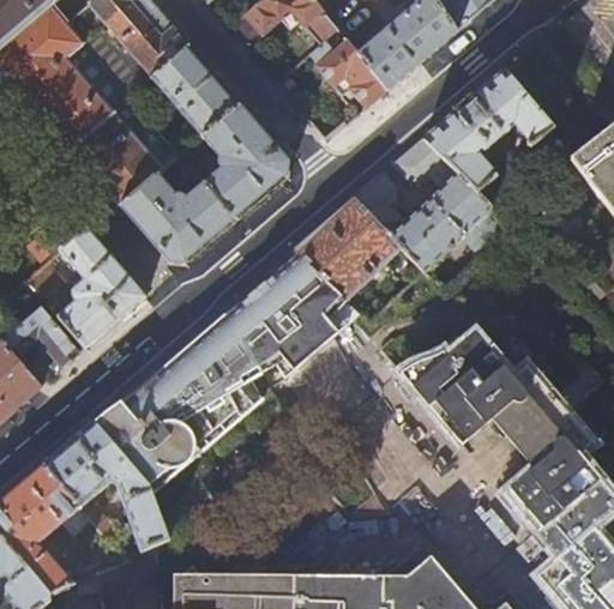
[(65,54),(82,40),(65,20),(89,0),(0,0),(0,82),(10,74),(120,203),(160,169),(162,167),(65,54)]
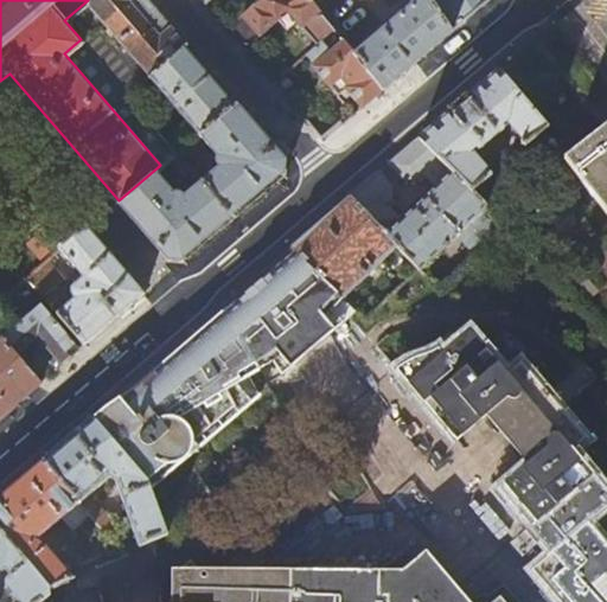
[(88,0),(64,20),(81,39),(94,55),(112,74),(127,93),(148,74),(186,42),(170,21),(157,7),(149,0),(88,0)]
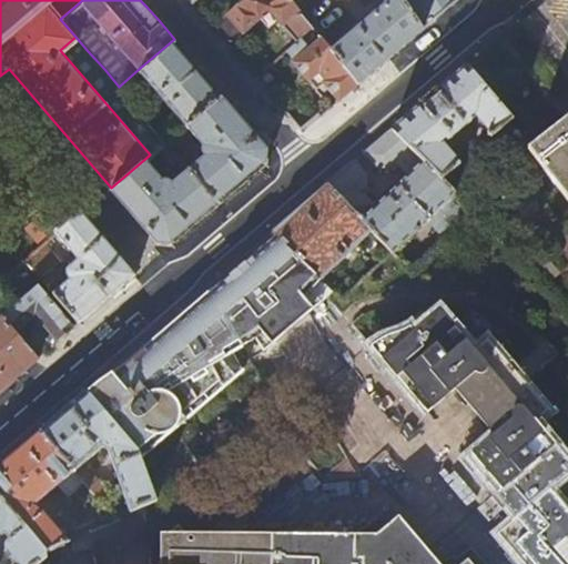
[(313,27),(291,0),(242,0),(213,24),(229,42),(244,32),(263,17),(262,13),(269,8),(296,41),(313,27)]
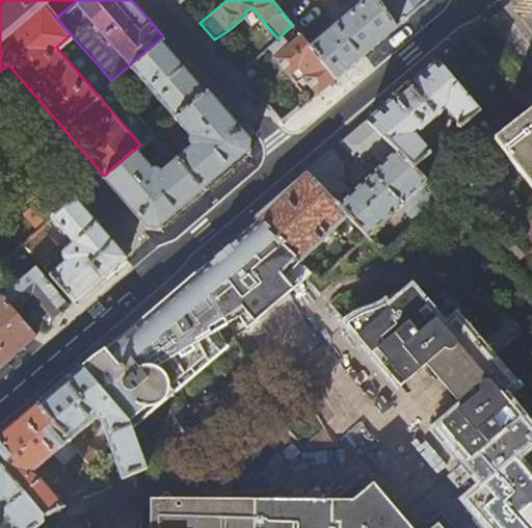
[(365,51),(396,25),(378,0),(362,0),(310,45),(335,77),(365,51)]
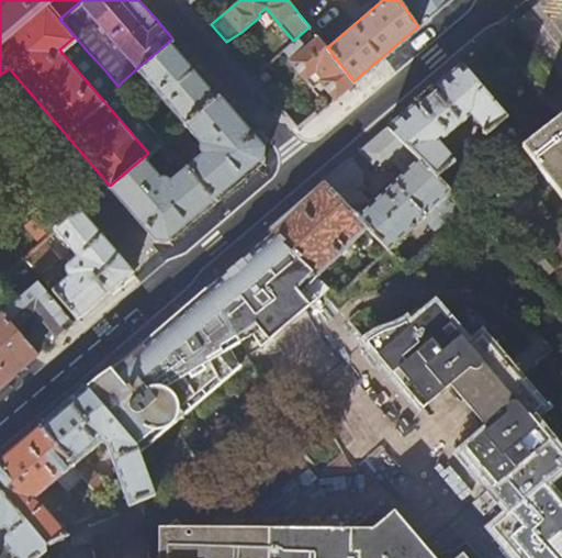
[(400,0),(418,26),(439,8),(448,0),(400,0)]
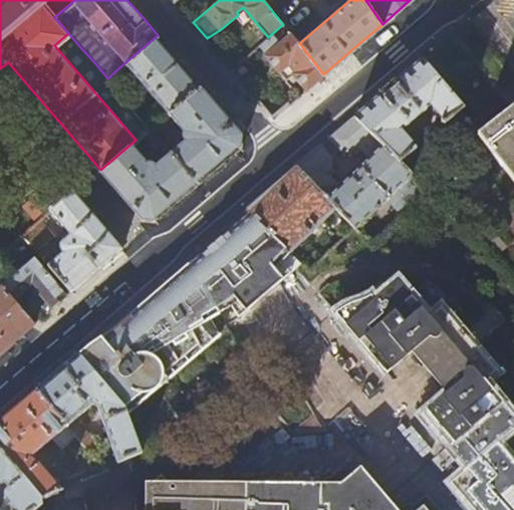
[(299,43),(283,24),(268,37),(253,50),(285,79),(292,73),(306,89),(323,74),(299,43)]
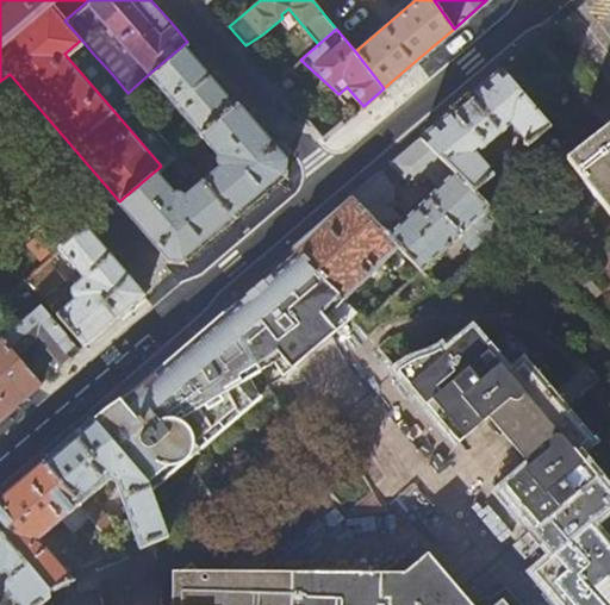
[(187,42),(149,74),(199,133),(201,132),(238,101),(211,69),(187,42)]
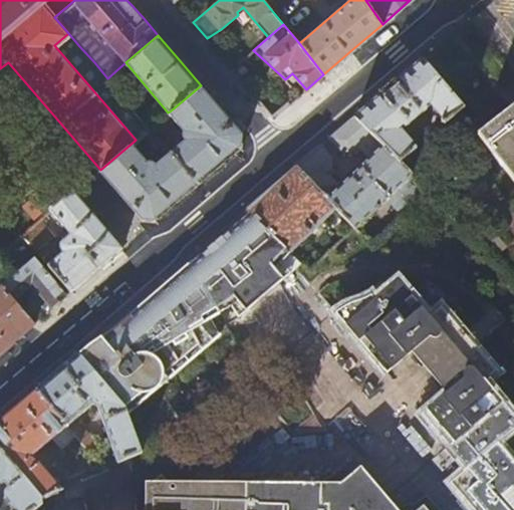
[(94,62),(79,46),(72,52),(86,69),(94,62)]
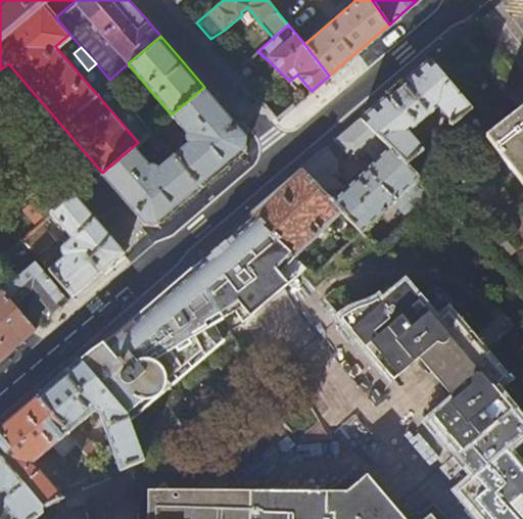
[(389,94),(363,116),(408,162),(425,147),(411,130),(441,103),(454,116),(452,119),(455,123),(473,106),(430,58),(389,94)]
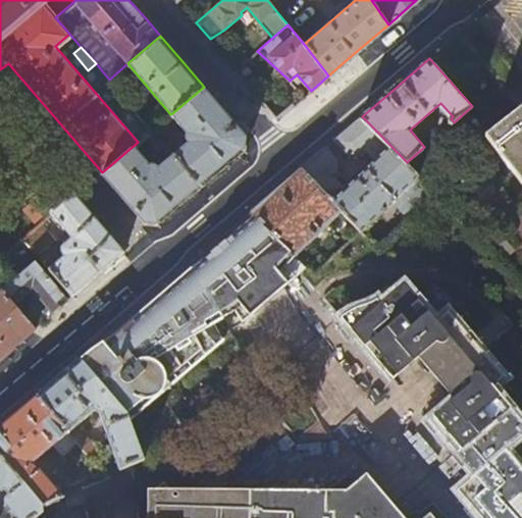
[(204,87),(172,113),(187,131),(187,134),(189,138),(173,151),(202,184),(225,163),(245,147),(246,135),(224,110),(204,87)]
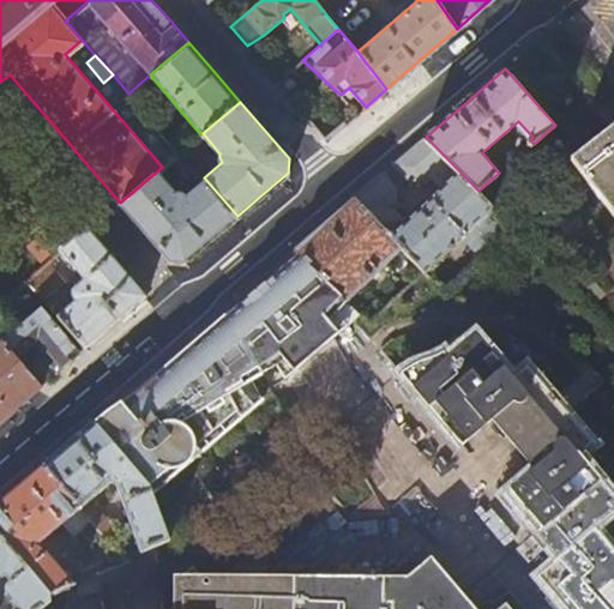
[(613,124),(572,157),(613,210),(613,124)]
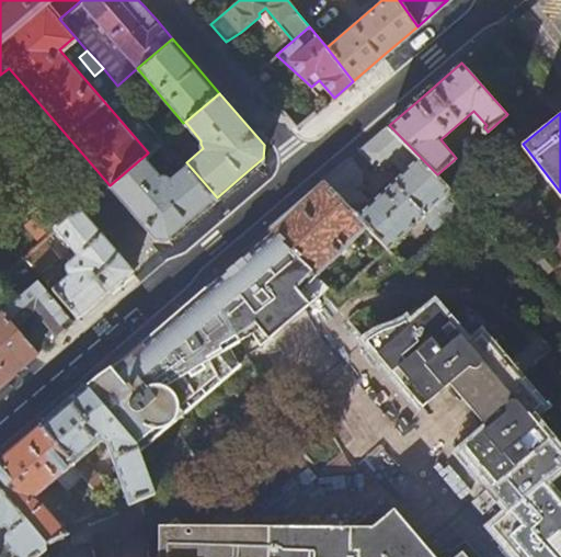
[(437,174),(389,125),(361,149),(373,161),(385,165),(387,162),(389,166),(396,161),(404,169),(373,200),(363,189),(367,184),(364,182),(365,170),(352,156),(324,180),(368,225),(389,247),(422,215),(444,235),(471,208),(437,174)]
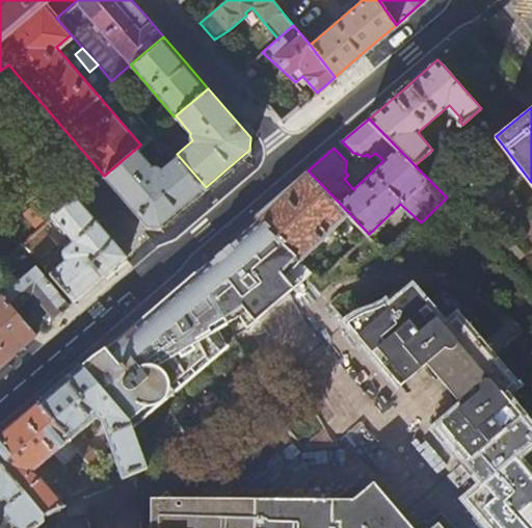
[(150,137),(160,150),(168,143),(157,131),(150,137)]
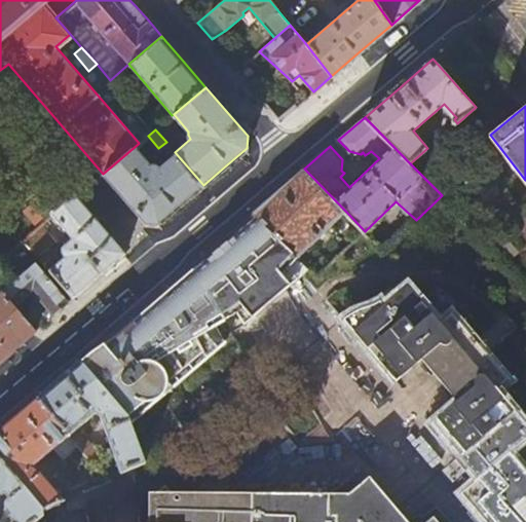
[(151,162),(137,145),(103,174),(146,222),(159,223),(179,207),(203,185),(175,152),(159,165),(155,162),(151,162)]
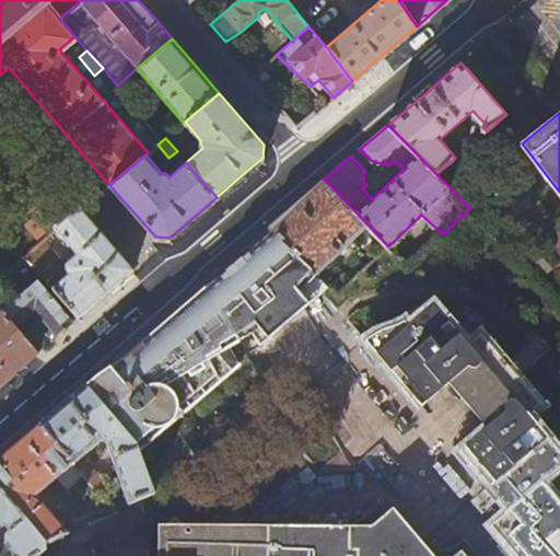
[(368,224),(324,180),(296,203),(269,226),(272,229),(318,271),(368,224)]
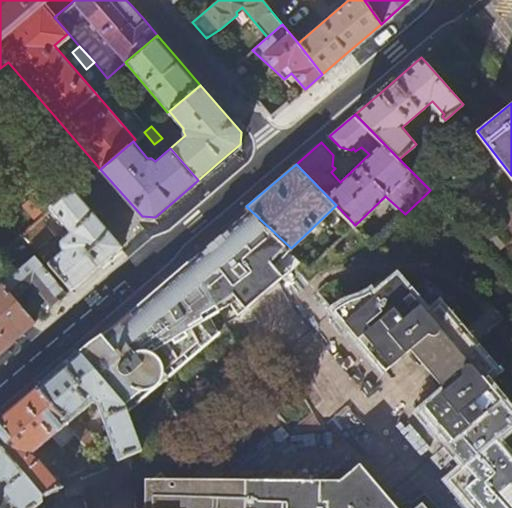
[(55,239),(57,234),(40,215),(22,230),(72,288),(97,267),(122,245),(71,188),(49,207),(70,231),(63,238),(61,240),(60,243),(60,246),(63,250),(59,253),(56,248),(54,244),(55,239)]
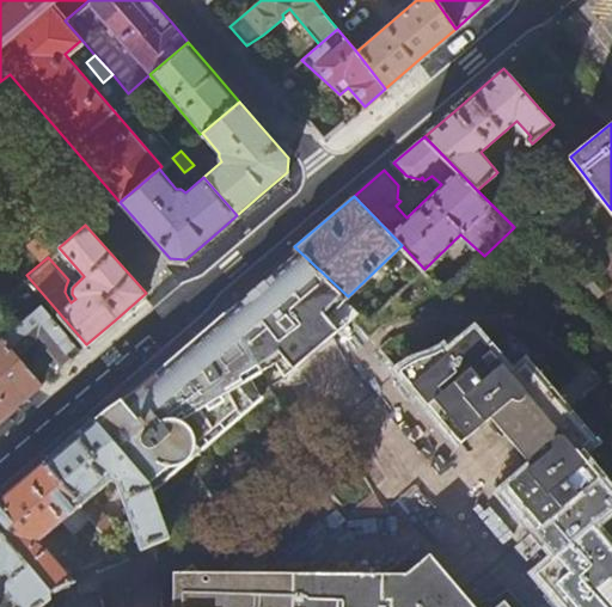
[(237,384),(282,355),(292,367),(311,351),(311,348),(314,341),(323,336),(329,335),(344,323),(332,311),(348,296),(298,250),(248,293),(166,362),(154,372),(155,373),(142,385),(93,418),(150,483),(151,490),(254,402),(237,384)]
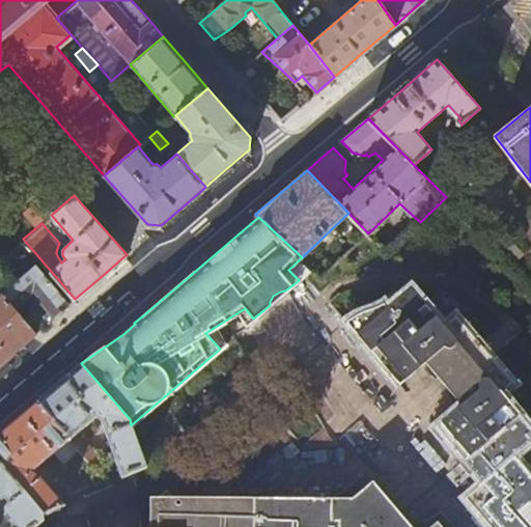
[(0,292),(0,293),(11,306),(30,289),(46,309),(42,313),(49,321),(59,311),(70,303),(34,261),(0,292)]
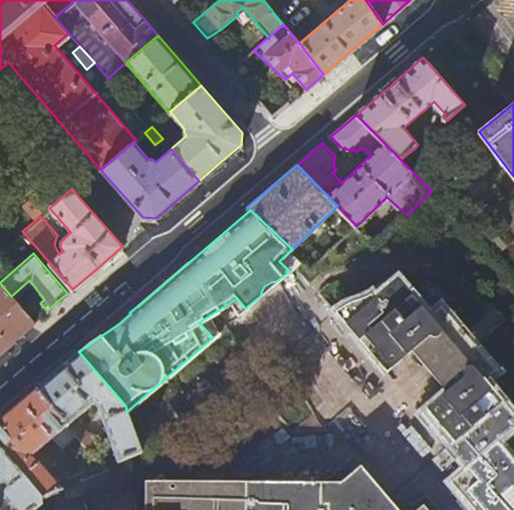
[(462,330),(441,305),(430,314),(398,276),(373,297),(369,292),(363,296),(351,299),(347,301),(335,310),(368,349),(373,346),(383,357),(388,357),(391,354),(394,343),(403,343),(409,350),(415,344),(451,387),(444,393),(451,401),(450,410),(438,410),(436,412),(435,414),(435,417),(436,418),(444,428),(439,433),(468,466),(463,470),(458,464),(439,480),(456,501),(458,500),(466,509),(481,509),(491,502),(498,509),(501,509),(502,496),(477,446),(513,414),(483,377),(494,368),(473,343),(462,352),(451,339),(462,330)]
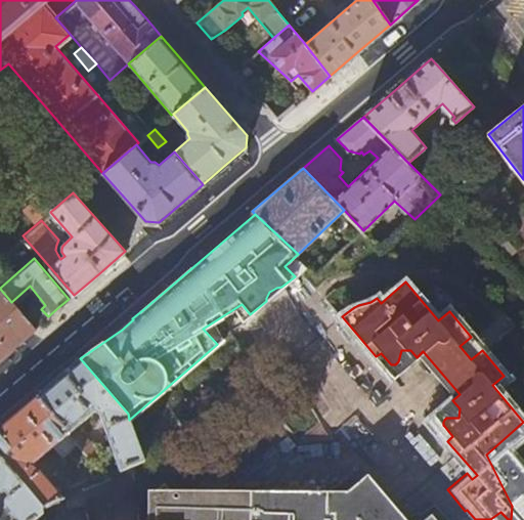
[(0,357),(14,346),(35,329),(22,313),(17,308),(11,302),(0,289),(0,357)]
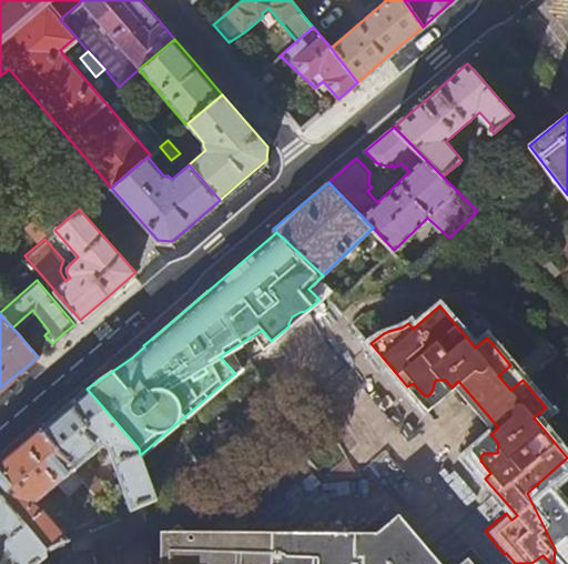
[(46,423),(40,427),(83,477),(102,500),(112,492),(83,460),(101,443),(109,445),(130,513),(146,506),(155,502),(140,455),(139,449),(87,389),(46,423)]
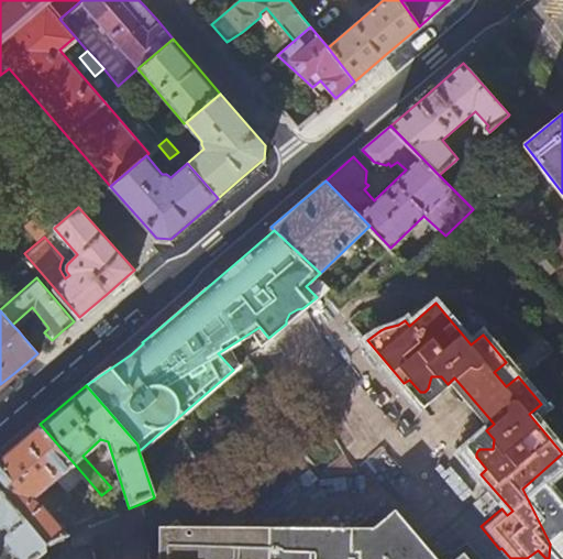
[(13,447),(0,458),(0,489),(47,544),(69,535),(43,503),(33,500),(53,482),(62,491),(83,473),(40,424),(13,447)]
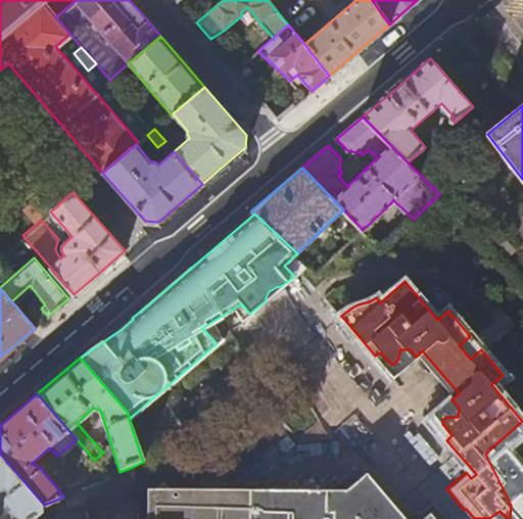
[(328,433),(305,396),(280,416),(297,437),(328,433)]
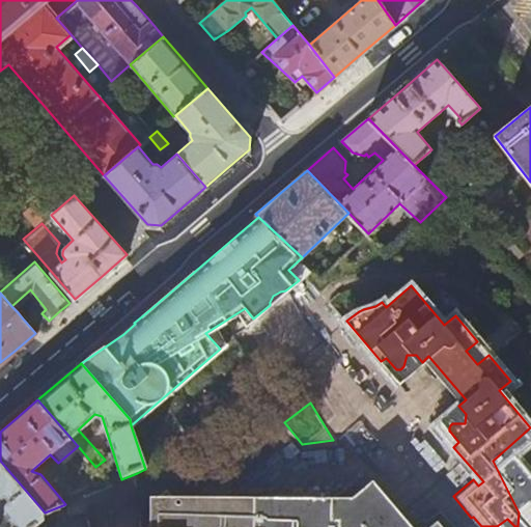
[(530,526),(530,475),(513,454),(530,439),(530,428),(530,427),(493,461),(519,512),(518,526),(530,526)]
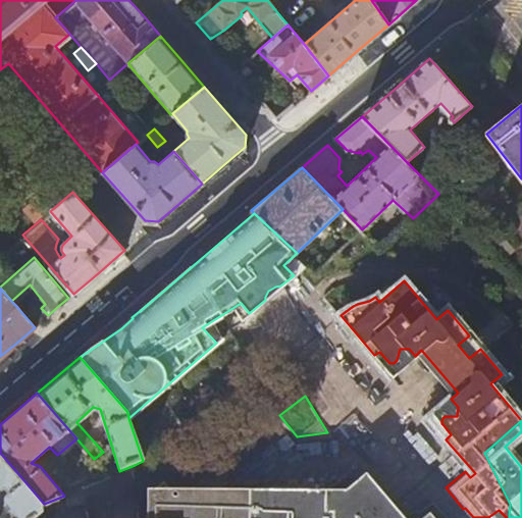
[(0,517),(0,502),(4,500),(19,517),(32,517),(45,508),(44,504),(0,453),(0,517)]
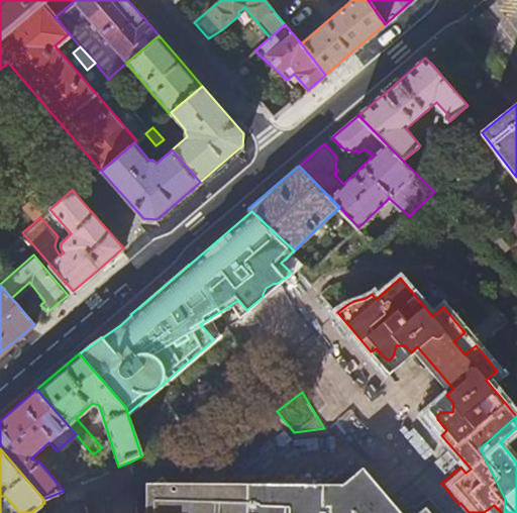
[(133,460),(118,467),(86,481),(87,496),(88,503),(135,489),(133,460)]
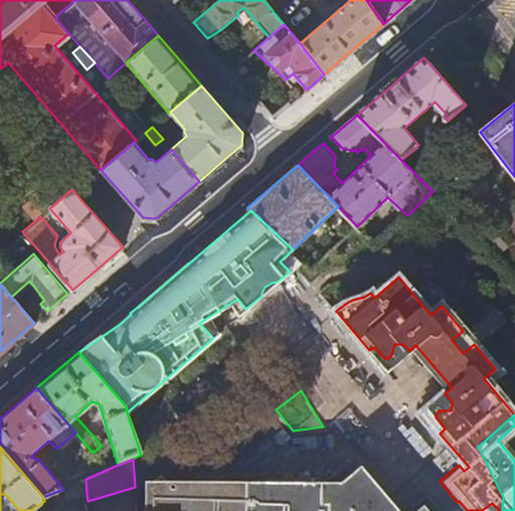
[(415,510),(399,510),(361,465),(341,482),(184,481),(184,484),(168,497),(153,480),(145,487),(145,510),(442,510),(425,492),(422,490),(417,490),(414,493),(413,495),(414,499),(415,502),(419,507),(415,510)]
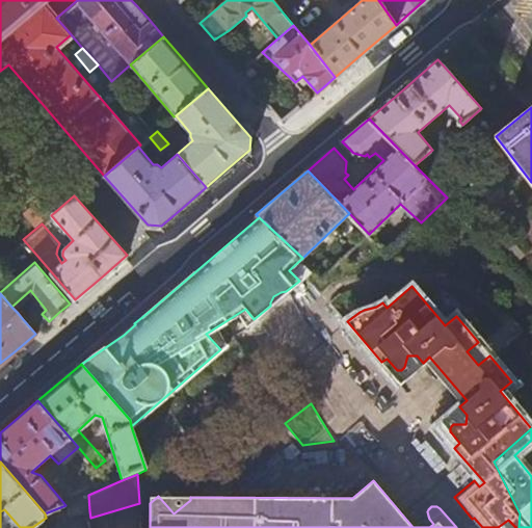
[(71,515),(89,510),(88,495),(68,504),(71,515)]
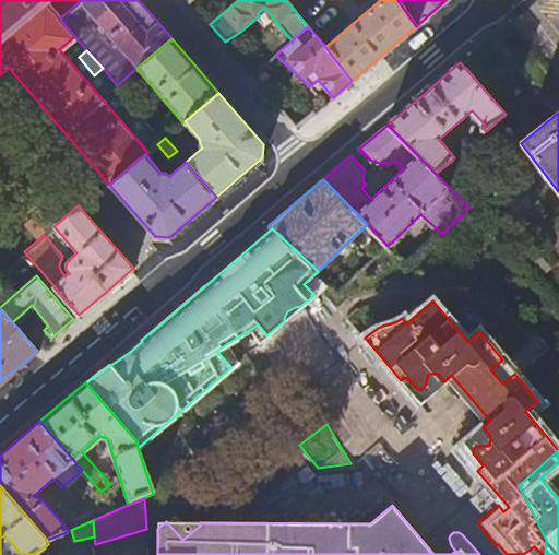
[(48,554),(48,544),(34,554),(48,554)]
